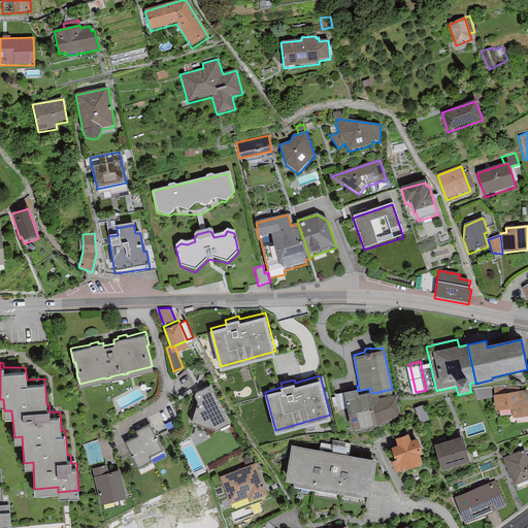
[(230,419),(210,383),(195,390),(194,395),(197,400),(192,419),(217,425),(230,419)]
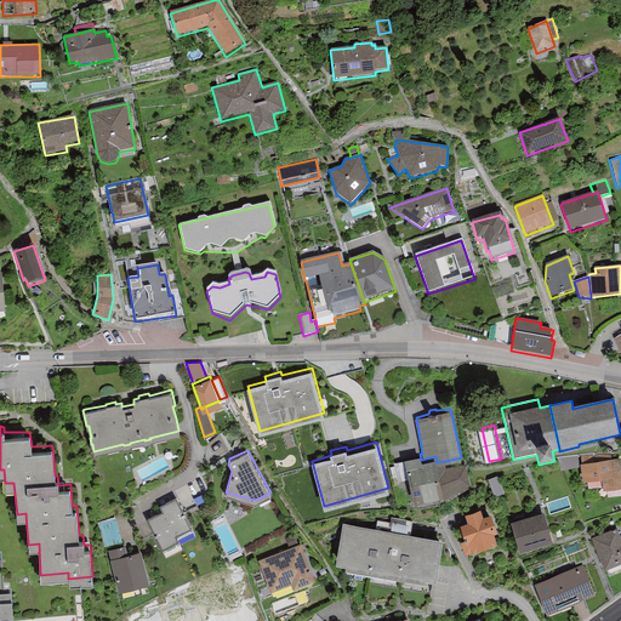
[(409,478),(414,501),(440,495),(443,499),(469,484),(465,462),(445,467),(445,461),(437,462),(436,456),(421,460),(420,454),(404,457),(404,461),(409,478)]
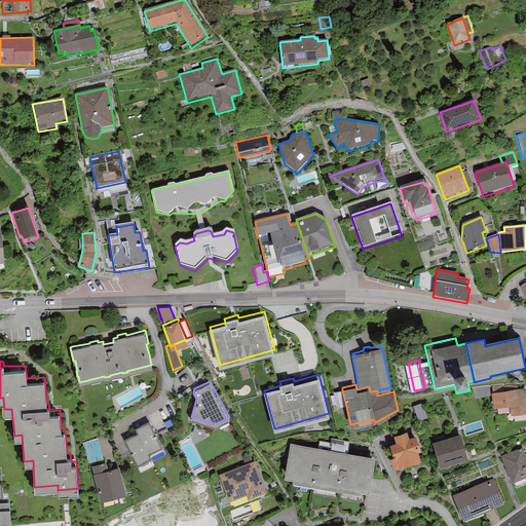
[(490,395),(489,386),(474,388),(476,398),(490,395)]
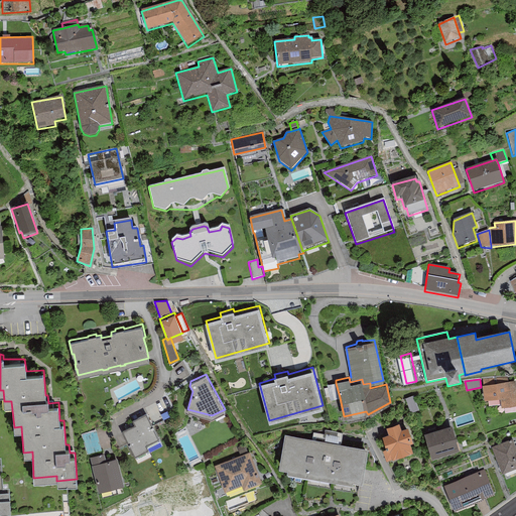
[(515,387),(515,379),(483,383),(484,396),(500,394),(502,404),(515,401),(515,387)]
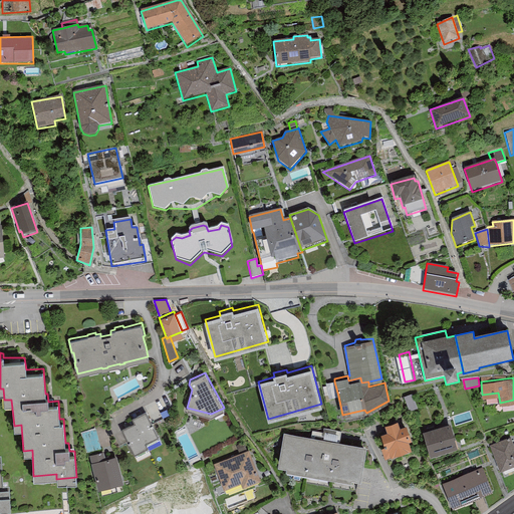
[(329,398),(338,396),(334,381),(326,382),(329,398)]
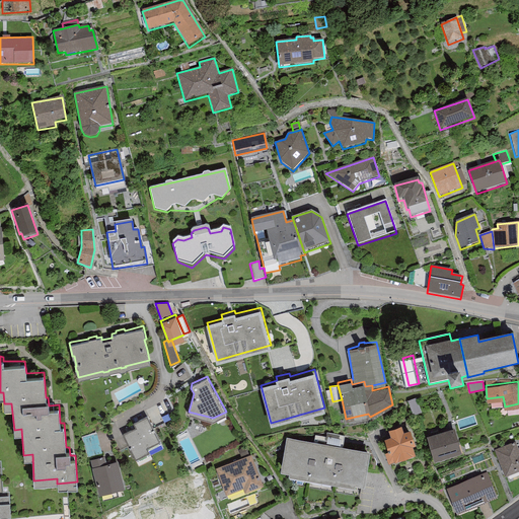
[(416,396),(408,399),(413,413),(422,410),(416,396)]
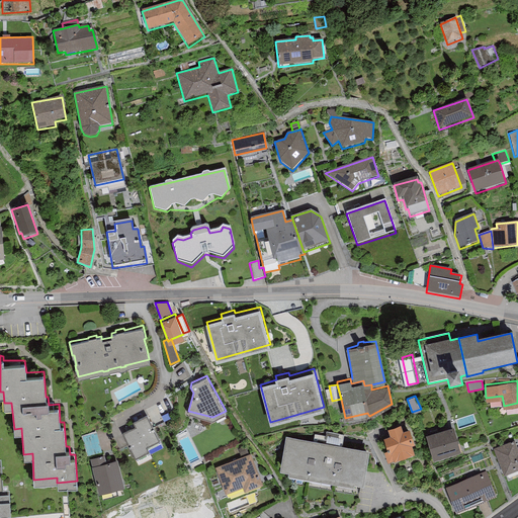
[(134,421),(136,425),(146,444),(158,438),(146,414),(134,421)]
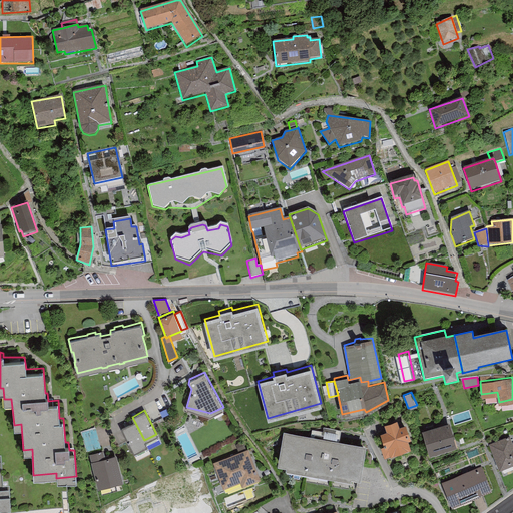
[(397,417),(384,422),(386,429),(380,431),(384,442),(381,444),(384,453),(390,451),(390,453),(410,446),(408,438),(410,437),(405,422),(399,424),(397,417)]
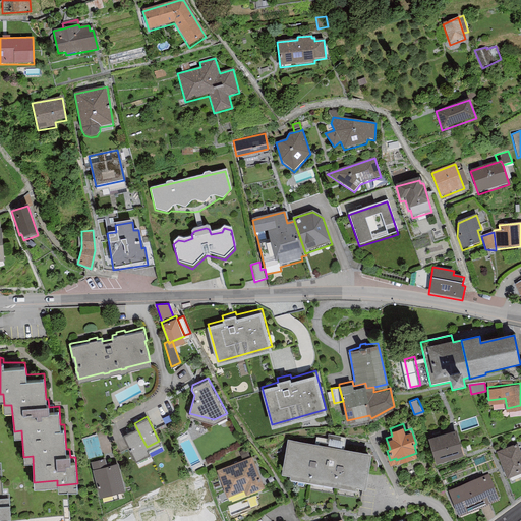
[(457,426),(428,436),(436,459),(464,450),(457,426)]
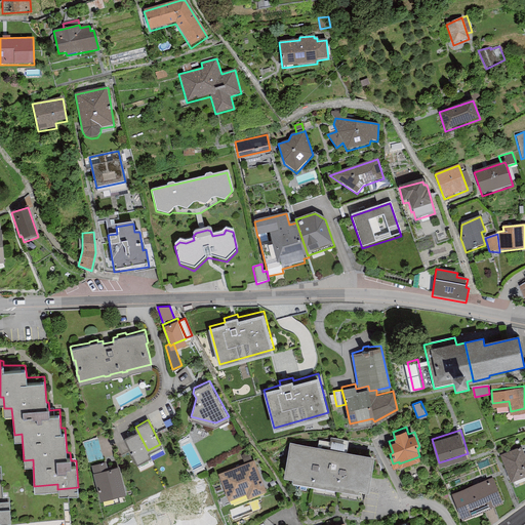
[(151,455),(148,450),(137,431),(124,437),(137,462),(151,455)]
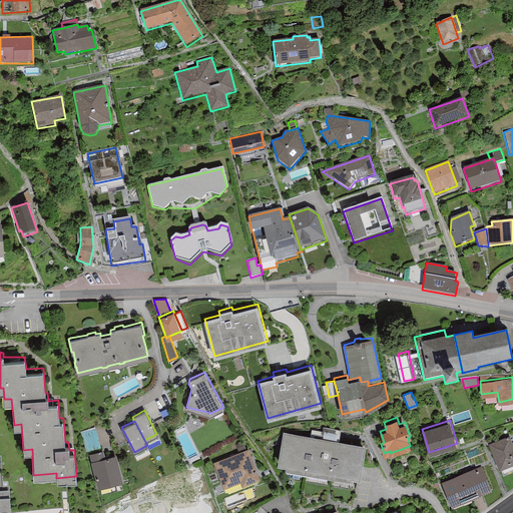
[(365,442),(284,430),(278,465),(359,479),(365,442)]
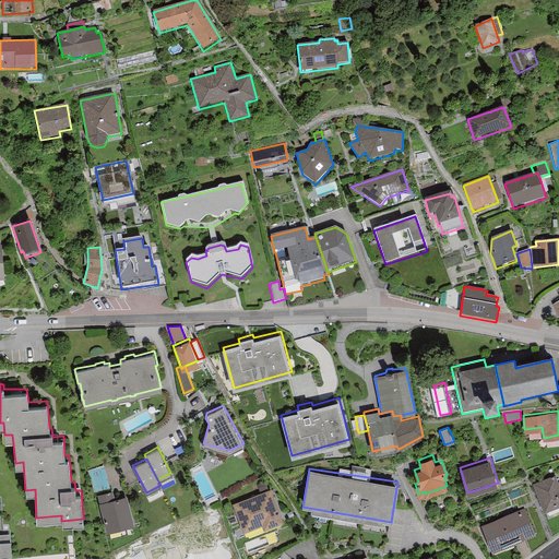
[(558,482),(555,473),(533,482),(544,510),(558,503),(558,482)]
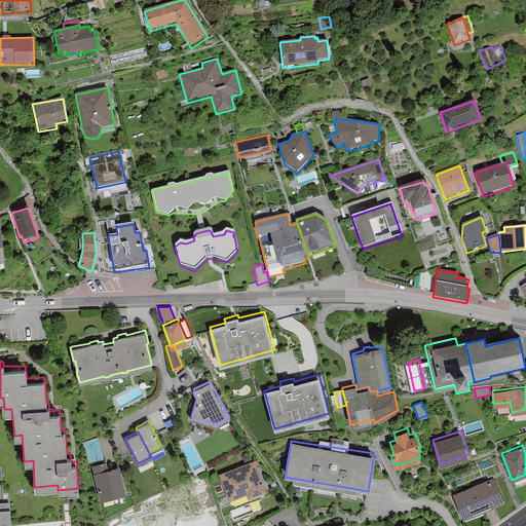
[(266,489),(254,459),(219,474),(231,502),(266,489)]
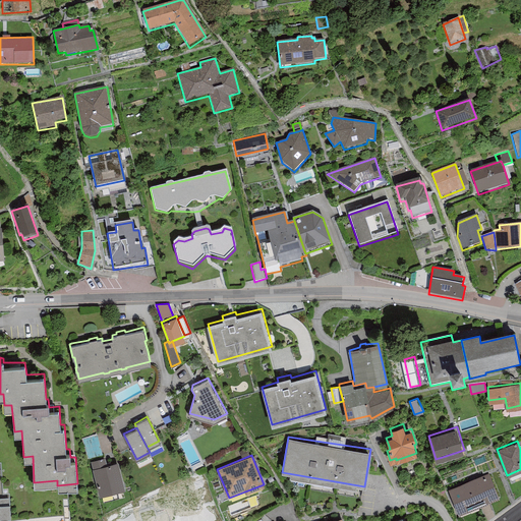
[(124,487),(117,460),(107,463),(105,456),(91,460),(100,494),(124,487)]
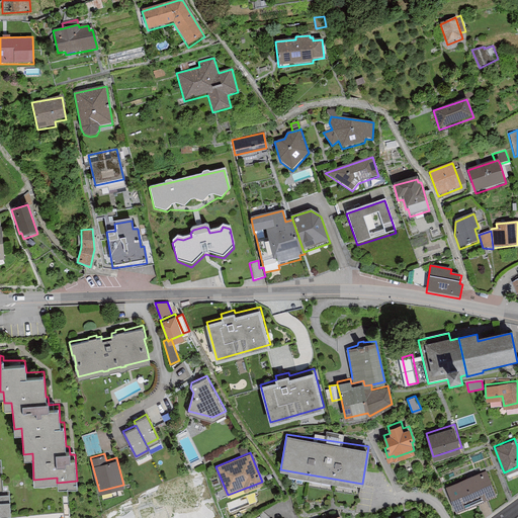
[(487,469),(446,485),(455,510),(496,495),(487,469)]
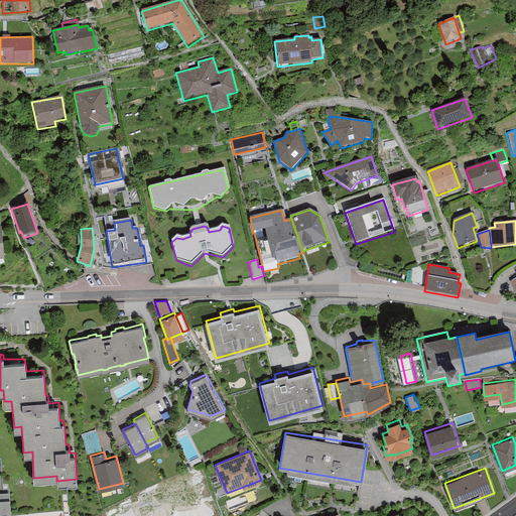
[(66,515),(67,507),(11,510),(9,492),(0,492),(0,515),(66,515)]
